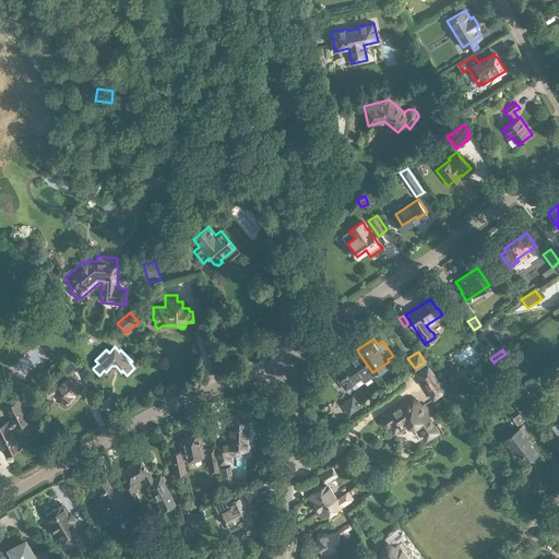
[(372,372),(359,354),(342,366),(346,372),(345,373),(346,375),(339,380),(345,389),(354,382),(355,383),(361,379),(364,382),(375,376),(372,372)]
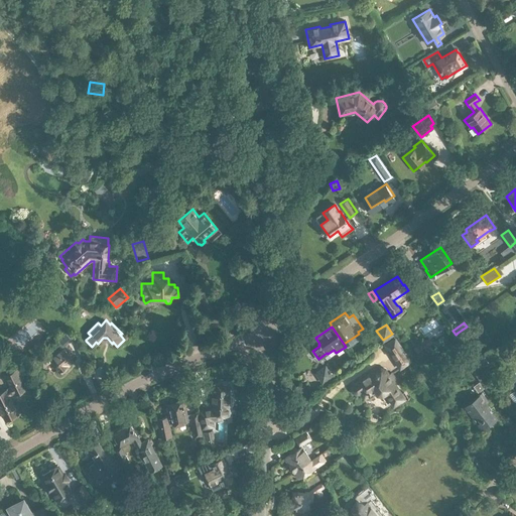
[(72,337),(68,329),(56,340),(59,344),(58,345),(61,348),(52,355),(47,348),(35,358),(43,367),(50,361),(59,372),(65,367),(67,367),(73,362),(70,359),(76,354),(67,343),(72,337)]
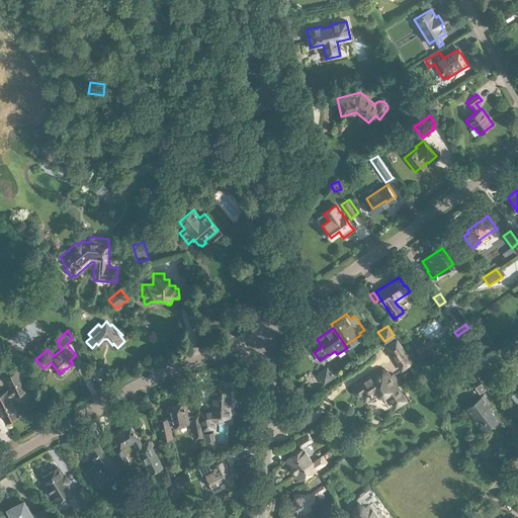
[(426,349),(433,344),(430,339),(422,344),(426,349)]
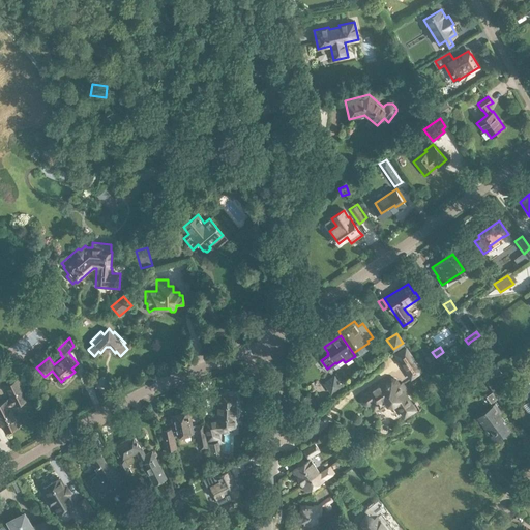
[(421,371),(415,362),(405,348),(395,354),(406,370),(411,378),(421,371)]
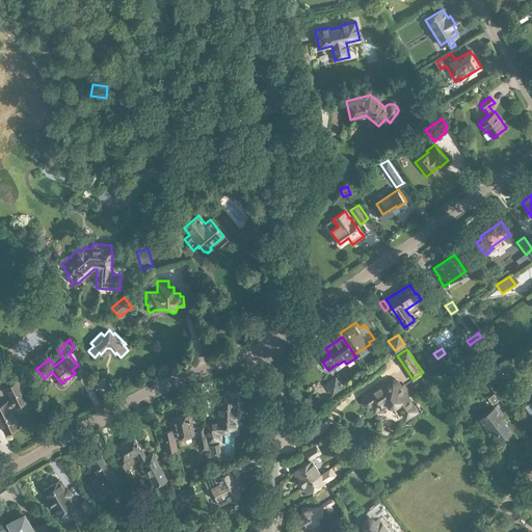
[(38,352),(30,358),(34,365),(43,357),(38,352)]
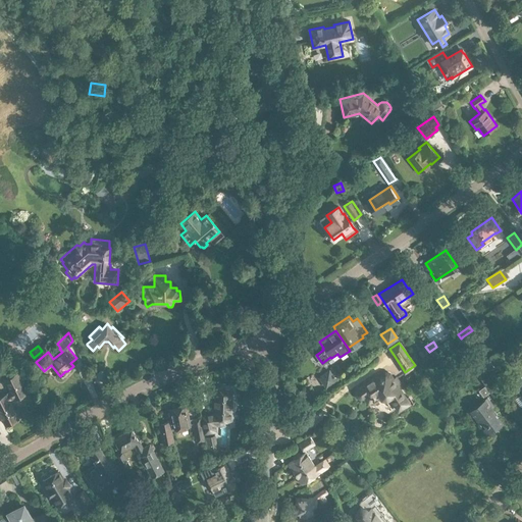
[(479,369),(483,375),(494,368),(489,361),(479,369)]
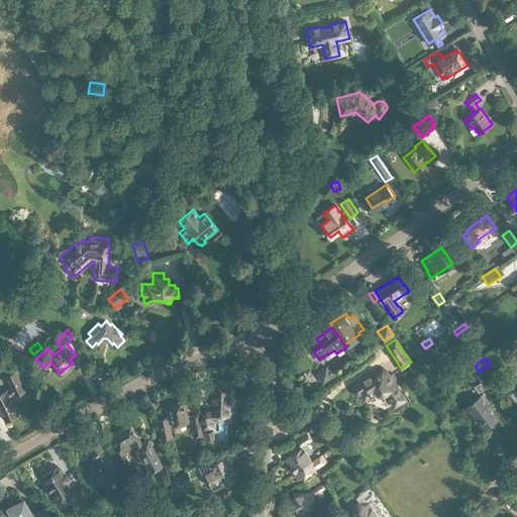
[(331,377),(325,368),(316,374),(322,383),(331,377)]
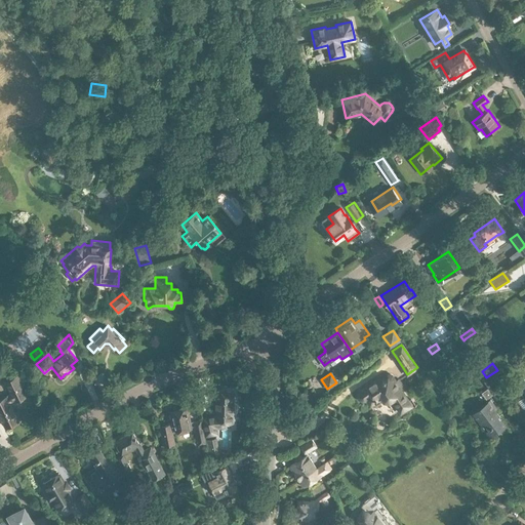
[(375,378),(359,390),(358,391),(358,392),(358,393),(357,394),(357,395),(358,396),(358,397),(359,398),(359,399),(360,399),(361,400),(362,400),(363,400),(364,400),(365,400),(366,399),(370,405),(381,397),(384,400),(389,401),(392,399),(400,412),(406,407),(408,410),(415,405),(410,398),(408,400),(401,390),(403,389),(398,379),(396,380),(394,379),(394,378),(392,375),(387,374),(385,375),(385,377),(381,377),(381,379),(375,378)]
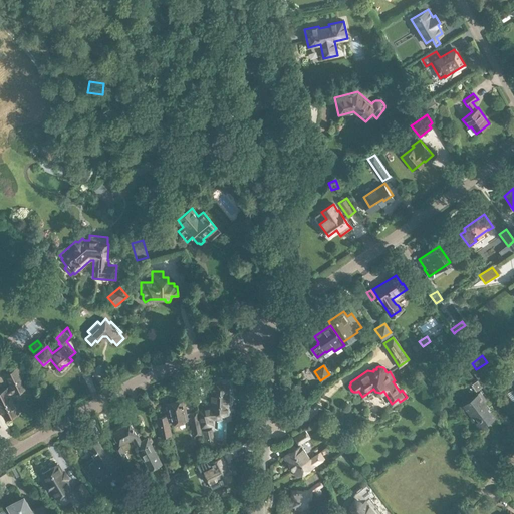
[(1,388),(0,388),(0,406),(5,418),(18,412),(22,410),(19,402),(14,404),(9,394),(14,392),(15,393),(25,388),(20,379),(23,378),(18,367),(5,373),(11,386),(2,390),(1,388)]
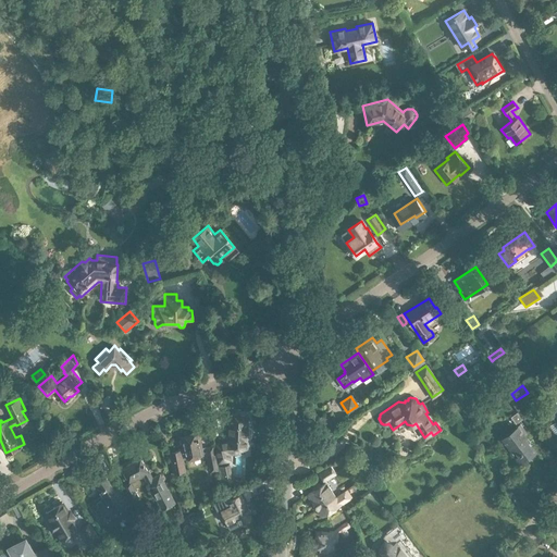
[(518,411),(510,417),(516,424),(523,419),(518,411)]
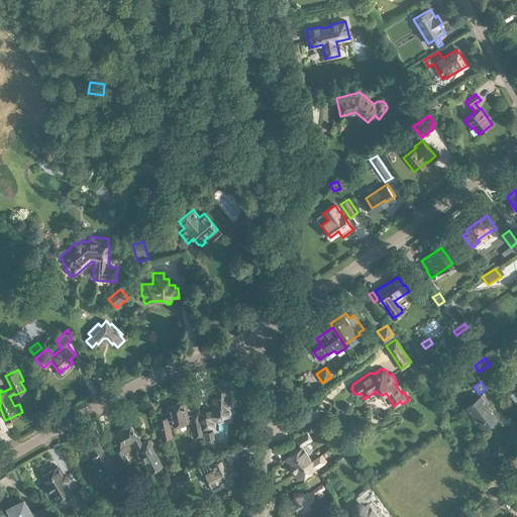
[(231,395),(231,386),(212,385),(212,394),(211,395),(211,408),(199,411),(202,430),(215,427),(214,422),(220,422),(220,417),(230,416),(230,407),(232,406),(234,403),(234,399),(232,396),(231,395)]
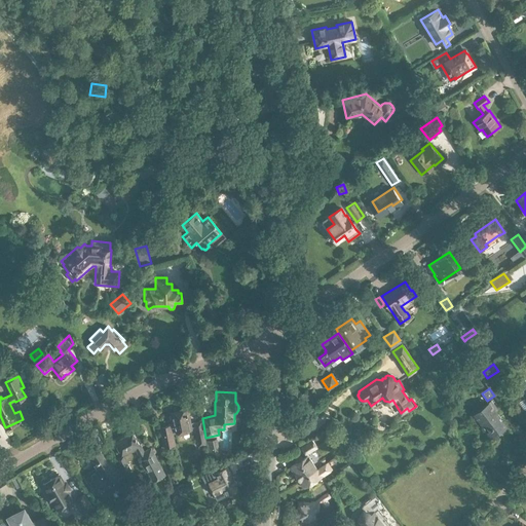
[(498,409),(491,400),(473,414),(492,439),(508,426),(495,411),(498,409)]
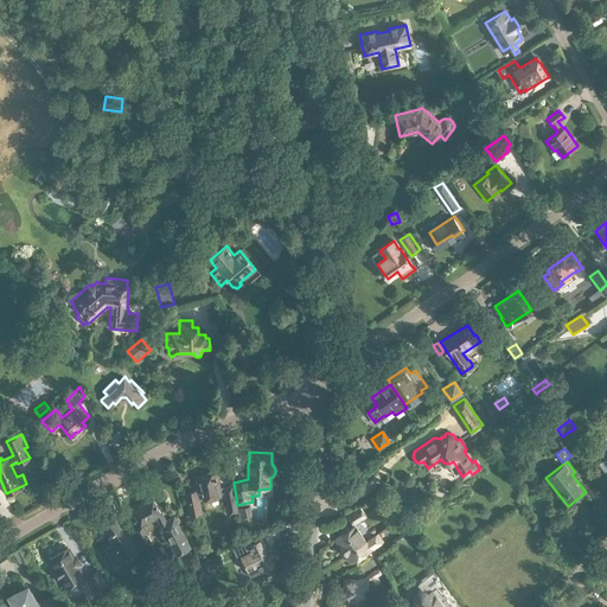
[(190,516),(202,513),(199,500),(204,499),(222,496),(219,481),(217,481),(216,473),(197,477),(199,490),(185,493),(190,516)]
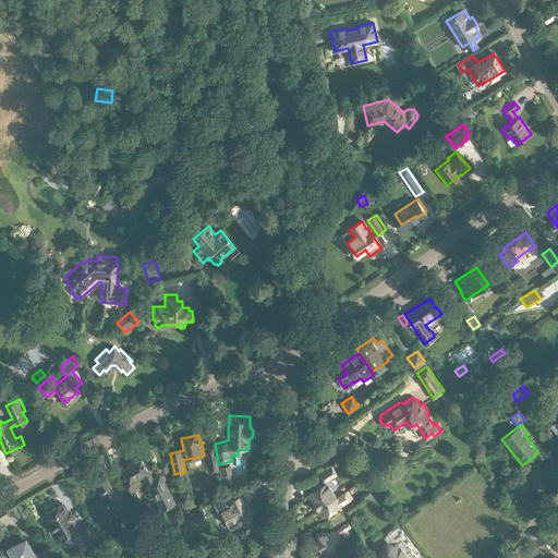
[(211,473),(219,471),(214,446),(206,448),(211,473)]
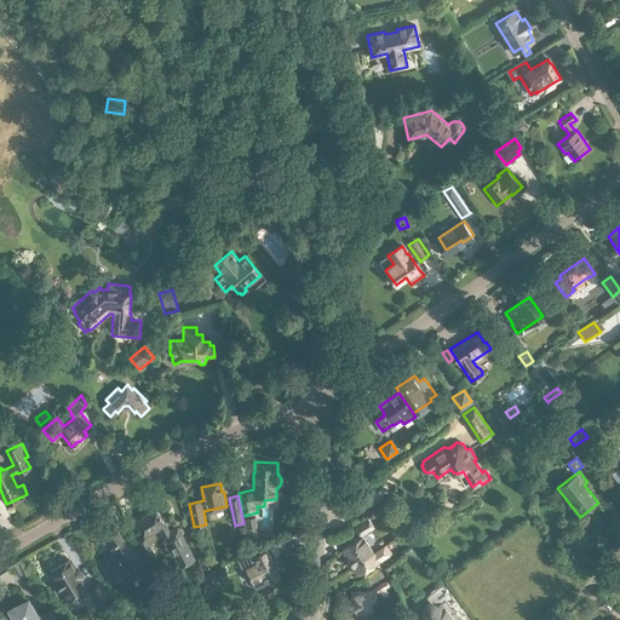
[(136,520),(138,523),(136,524),(139,532),(141,532),(143,538),(137,540),(147,557),(155,552),(150,544),(155,541),(156,535),(155,532),(160,529),(159,528),(162,526),(164,530),(167,529),(156,507),(136,520)]
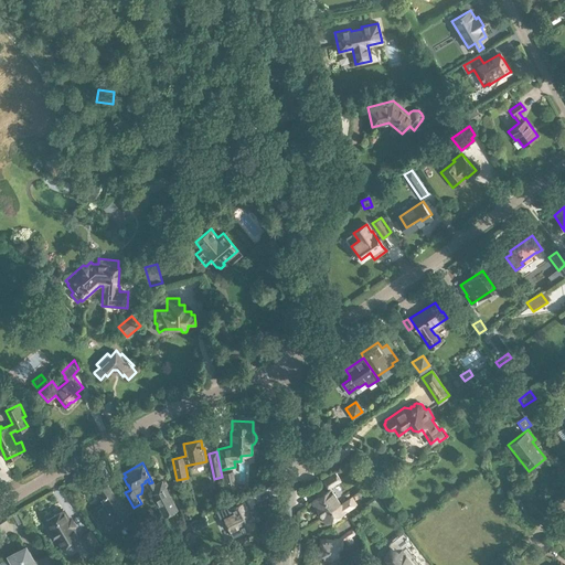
[(152,479),(158,477),(153,468),(148,470),(152,479)]
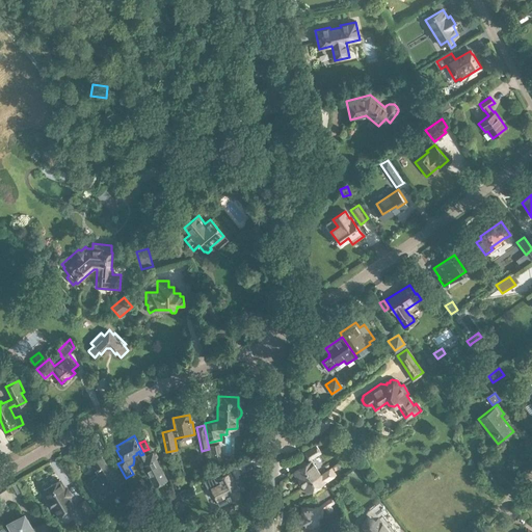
[(219,444),(209,446),(213,463),(223,461),(219,444)]
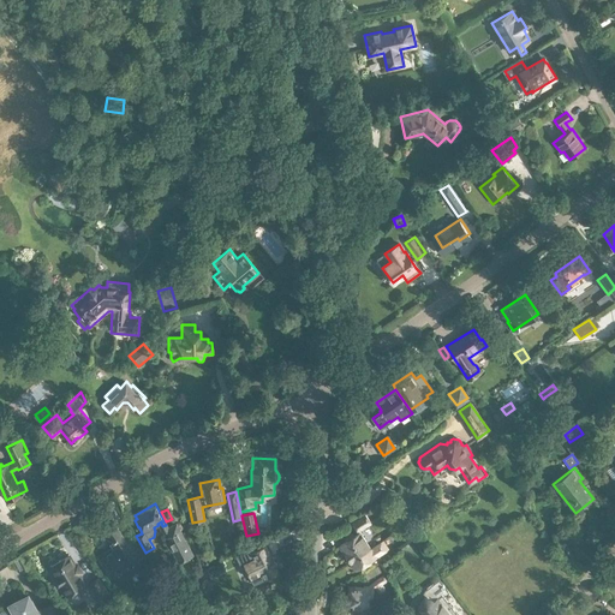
[(357,531),(371,521),(366,514),(352,524),(357,531)]
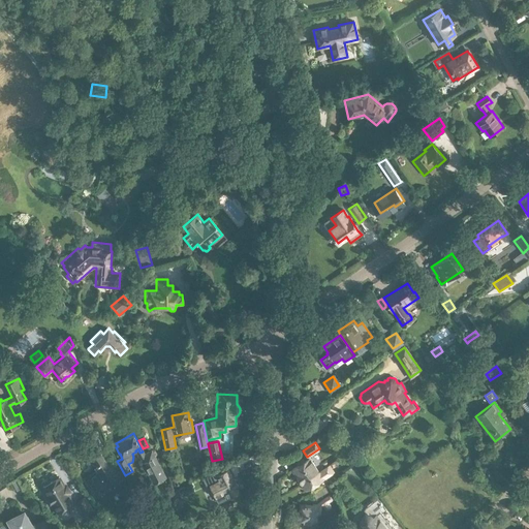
[(142,456),(141,457),(154,485),(166,478),(152,450),(145,455),(143,452),(139,453),(142,456)]
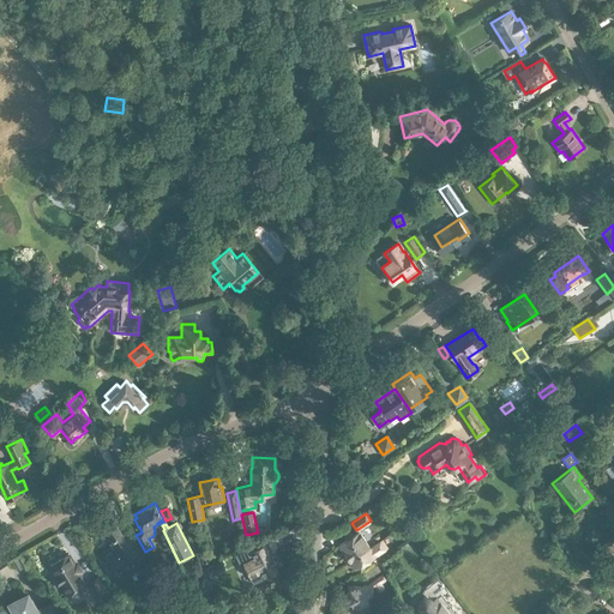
[(112,577),(125,569),(127,572),(140,564),(146,573),(152,570),(146,560),(148,559),(140,548),(134,552),(118,525),(103,534),(112,546),(98,554),(112,577)]
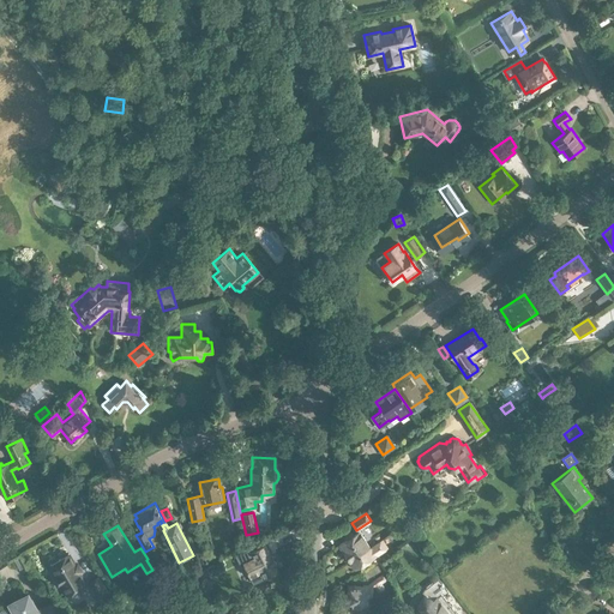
[(349,561),(351,560),(371,548),(360,530),(354,535),(351,531),(344,536),(347,539),(338,545),(349,561)]
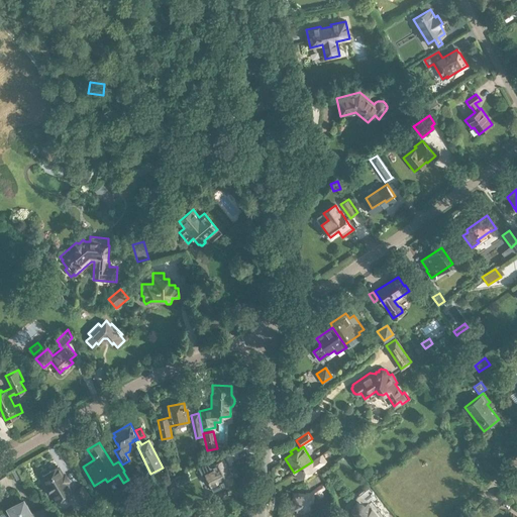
[(470,449),(463,453),(480,474),(486,469),(470,449)]
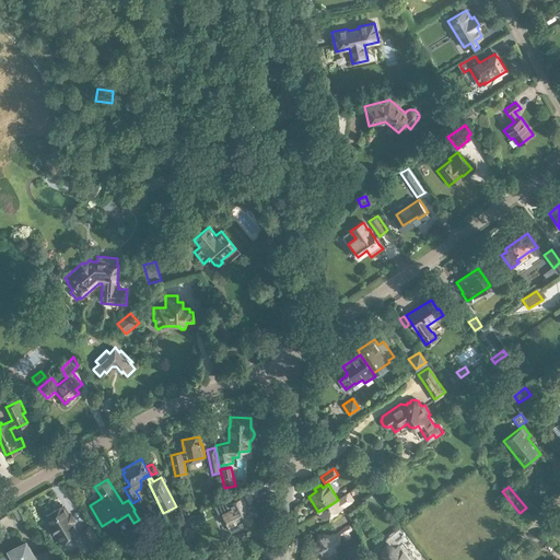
[(349,492),(338,500),(321,511),(325,517),(348,502),(346,500),(351,497),(349,492)]
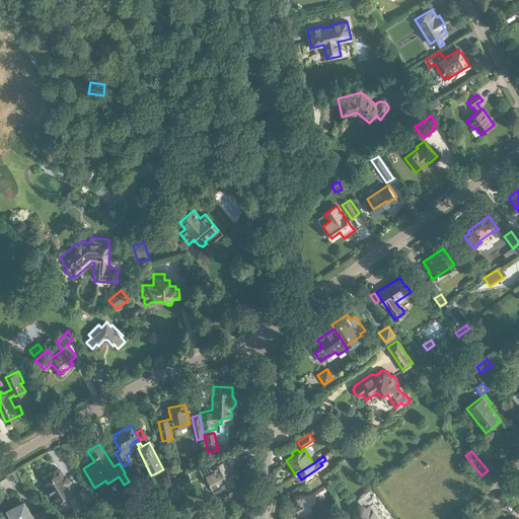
[(224,461),(213,467),(215,471),(213,472),(221,490),(235,483),(232,477),(233,476),(230,470),(229,470),(224,461)]
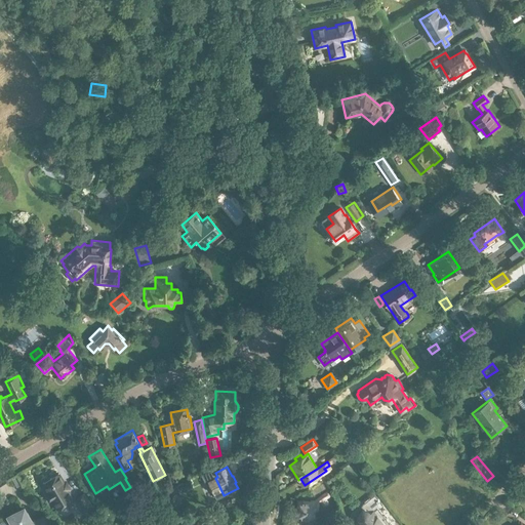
[(73,499),(58,473),(42,482),(48,491),(45,492),(49,499),(51,498),(56,508),(73,499)]
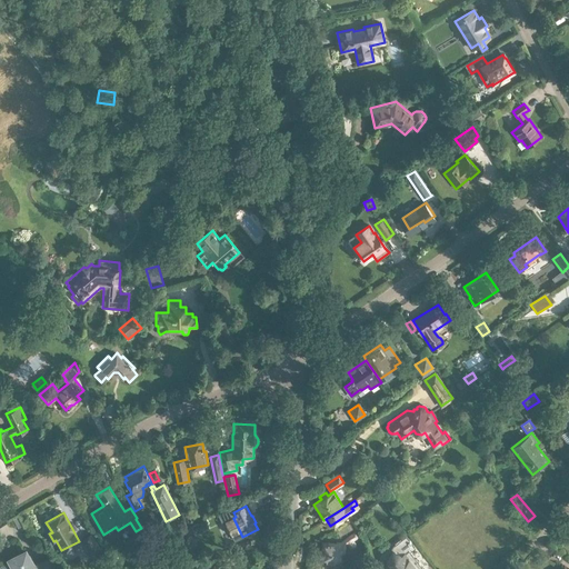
[(192,525),(192,526),(197,533),(209,528),(205,519),(192,525)]
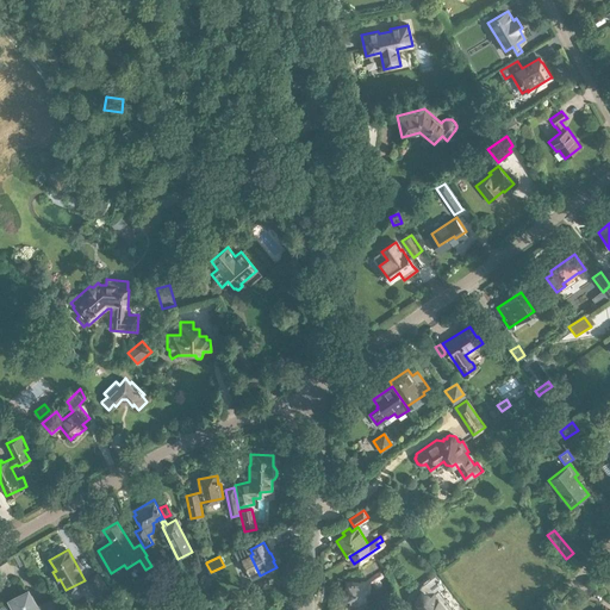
[(88,578),(95,591),(106,585),(98,572),(88,578)]
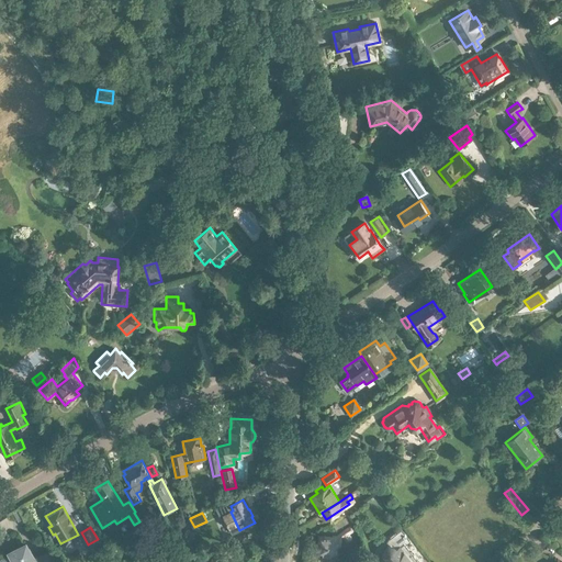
[(349,535),(345,529),(333,537),(326,537),(326,536),(324,536),(324,537),(318,536),(317,553),(322,553),(322,558),(329,559),(330,554),(336,555),(337,548),(340,546),(341,539),(349,535)]
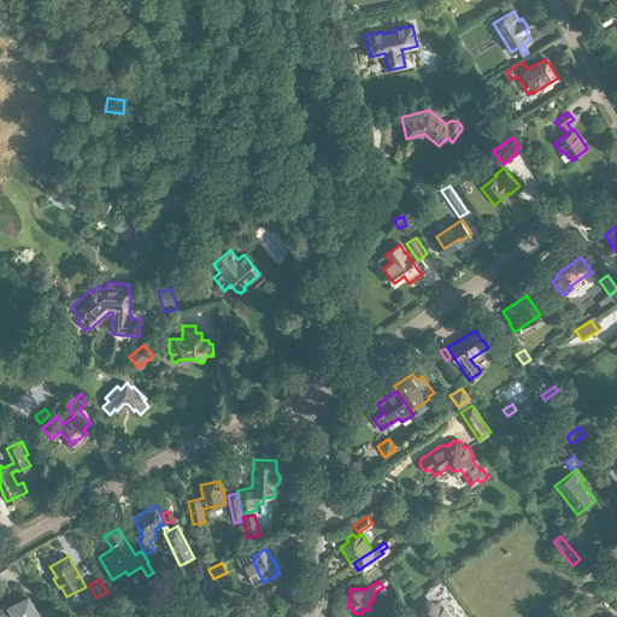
[(56,616),(51,607),(39,615),(29,597),(10,606),(13,612),(4,616),(3,616),(56,616)]
